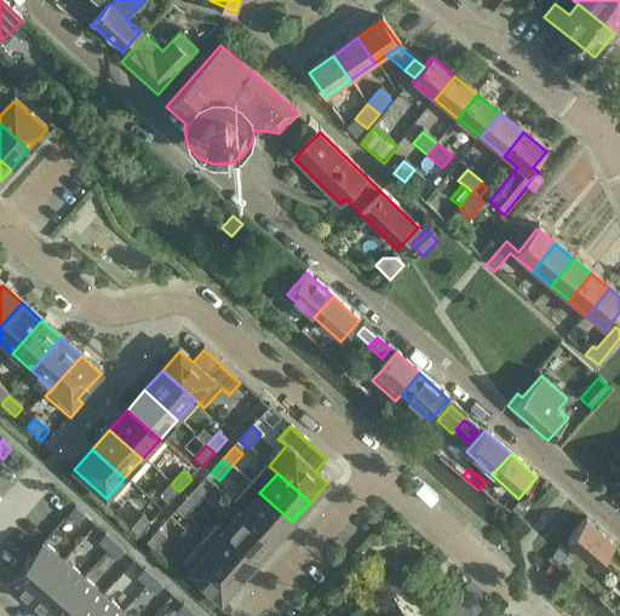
[(168,505),(179,491),(171,484),(160,498),(168,505)]
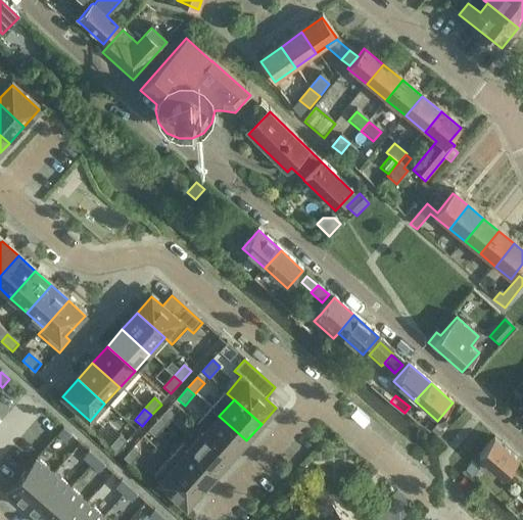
[(157,421),(164,427),(175,416),(168,410),(157,421)]
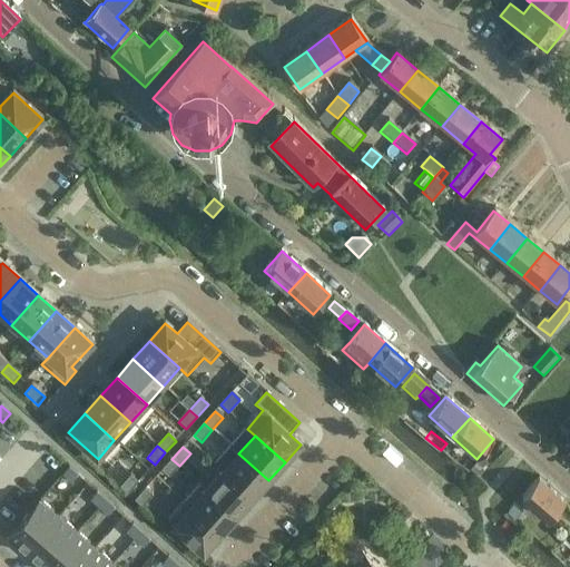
[(238,453),(223,471),(253,498),(268,480),(238,453)]
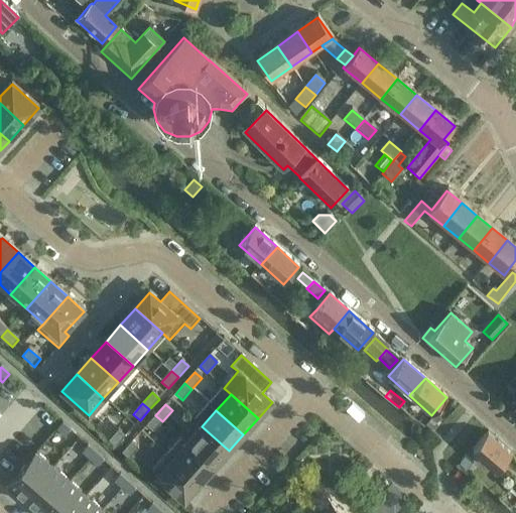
[(435,414),(425,426),(433,433),(443,422),(435,414)]
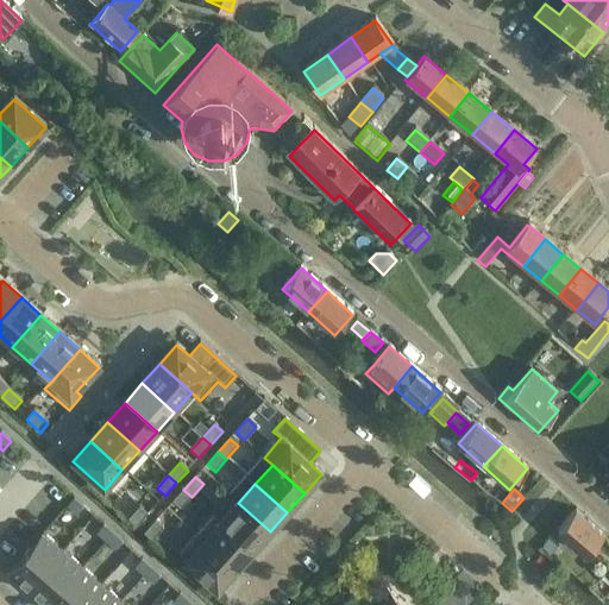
[(181,510),(192,497),(183,490),(173,503),(181,510)]
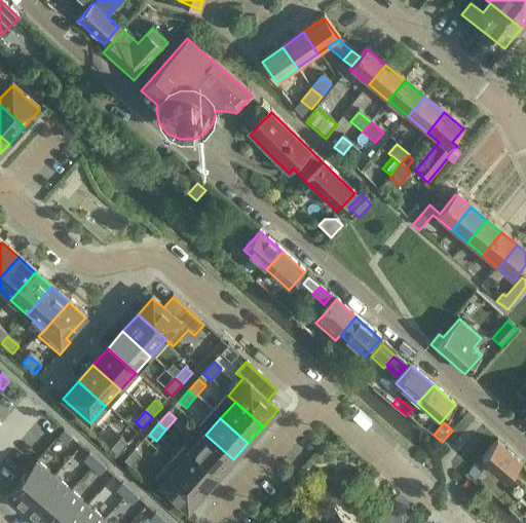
[(64,432),(58,439),(66,446),(72,439),(70,437),(70,436),(64,432)]
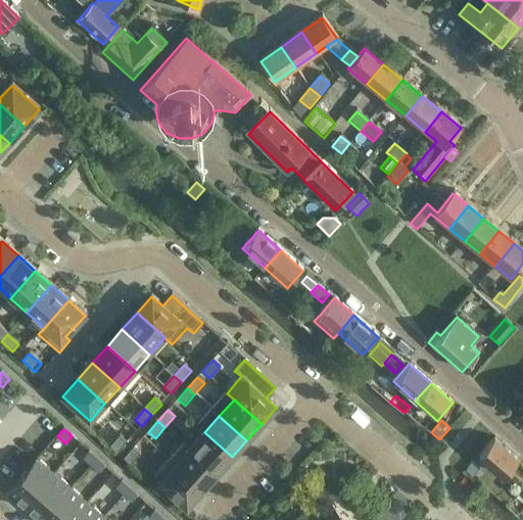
[(217,473),(232,457),(204,432),(190,448),(217,473)]
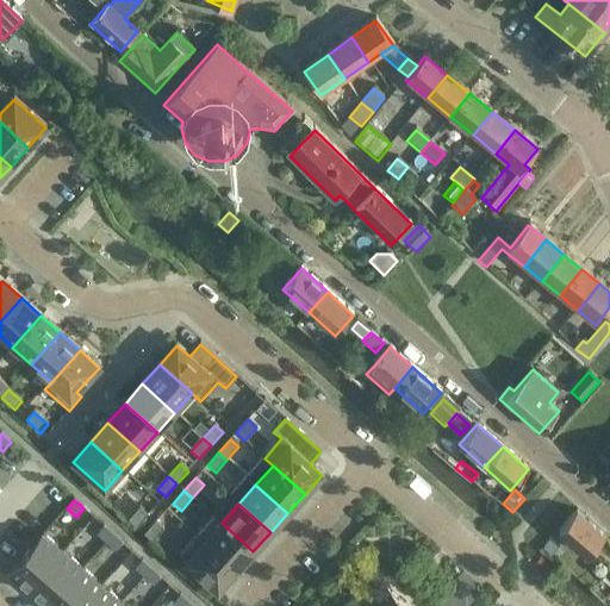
[(137,529),(148,516),(139,508),(129,522),(137,529)]
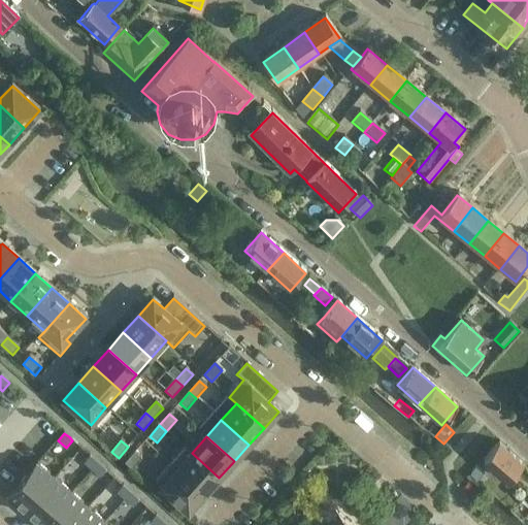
[(507,483),(523,466),(499,445),(484,462),(507,483)]
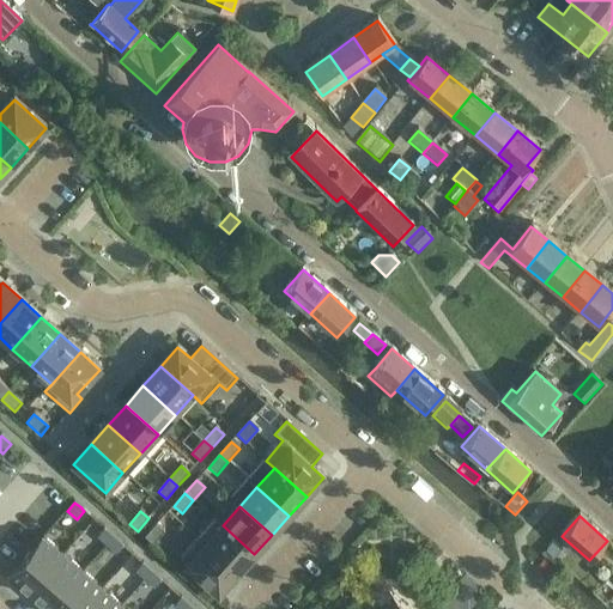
[(254,554),(223,525),(216,521),(198,540),(237,574),(254,554)]
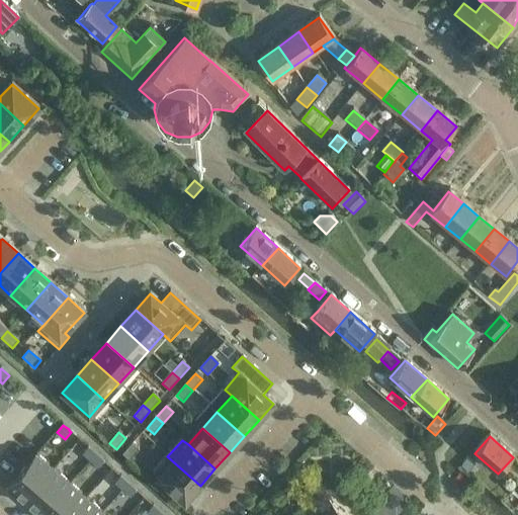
[(130,461),(140,450),(133,444),(122,454),(130,461)]
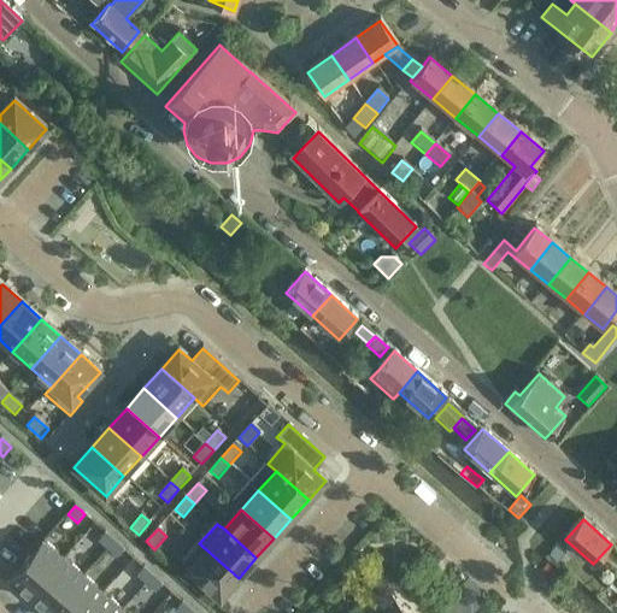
[(105,532),(97,541),(106,549),(115,541),(105,532)]
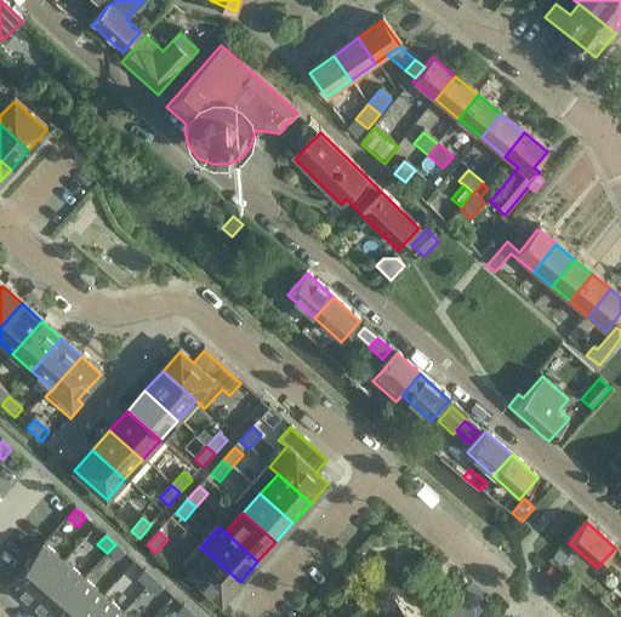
[(115,544),(107,553),(117,561),(125,553),(115,544)]
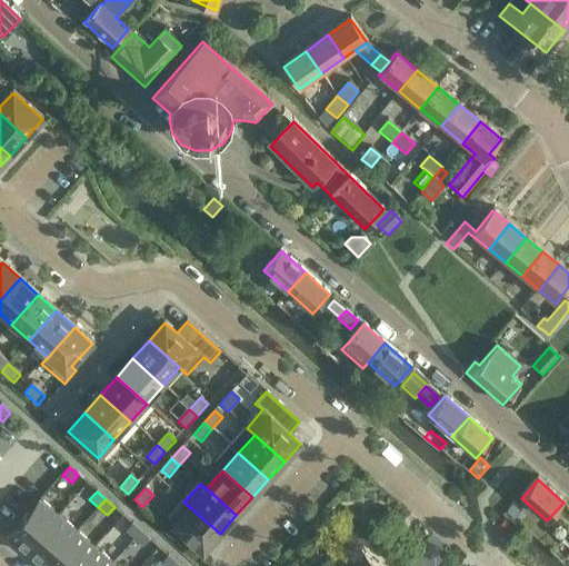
[(12,534),(10,536),(27,550),(28,552),(58,517),(40,500),(40,502),(36,506),(12,534)]
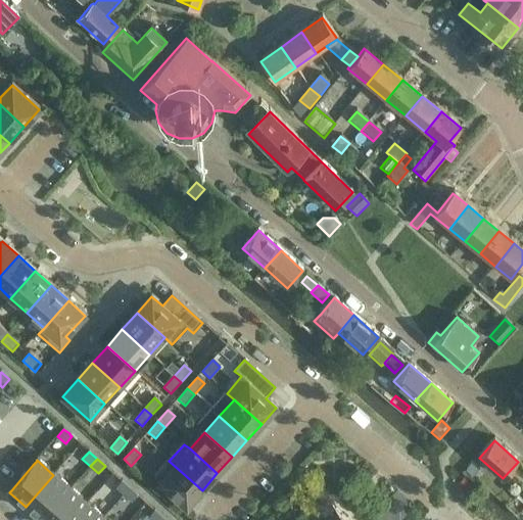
[(187,508),(202,490),(169,461),(153,478),(187,508)]
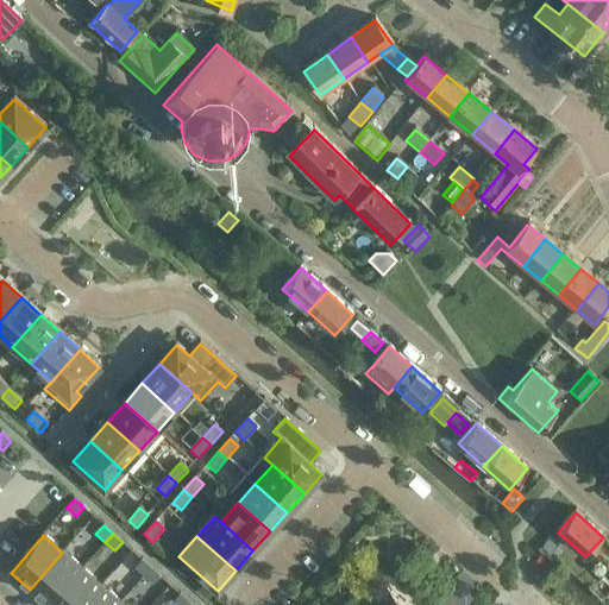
[(551,540),(541,549),(550,558),(558,548),(551,540)]
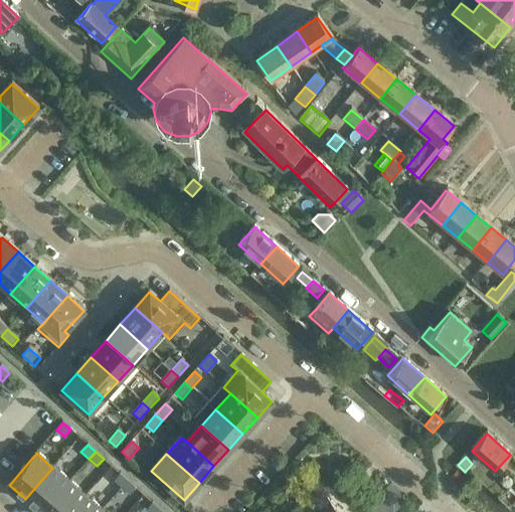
[(52,468),(25,499),(40,511),(44,511),(69,482),(52,468)]
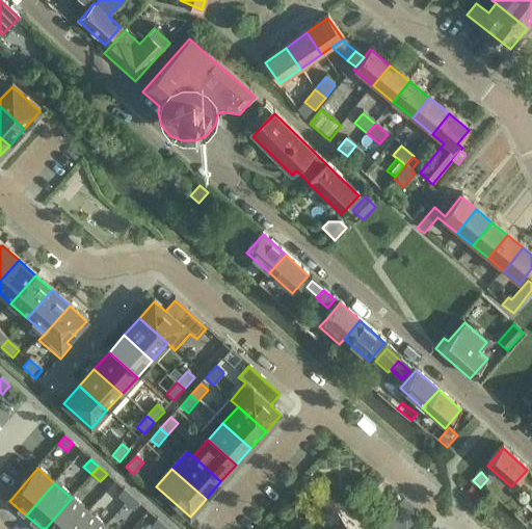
[(124,488),(116,497),(125,504),(132,496),(124,488)]
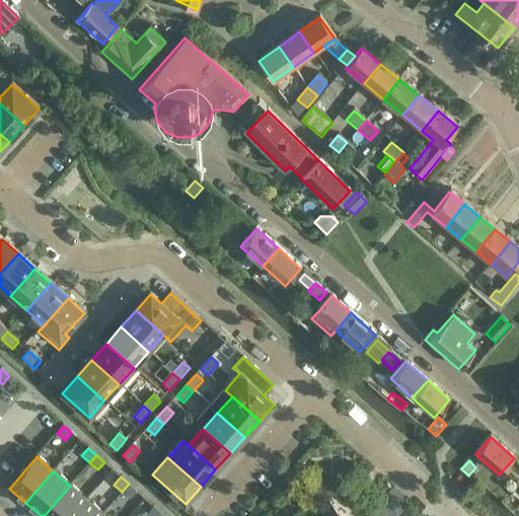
[(129,484),(122,492),(130,499),(137,492),(129,484)]
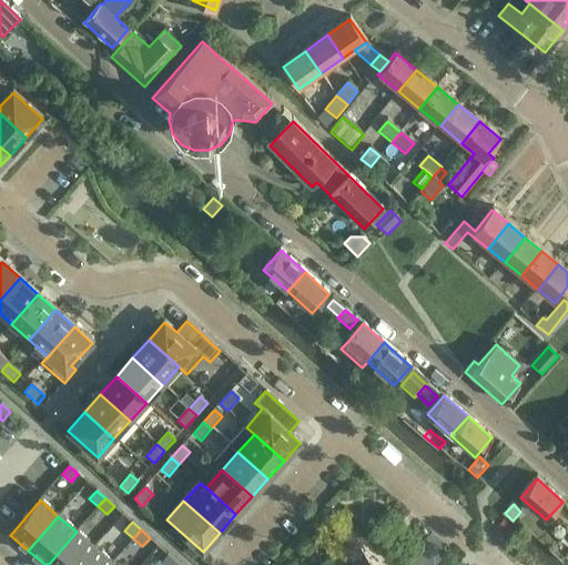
[(77,532),(49,564),(80,564),(94,548),(77,532)]
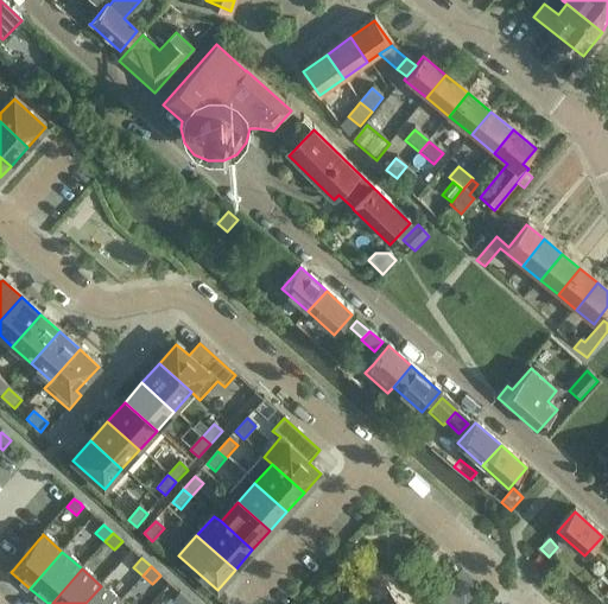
[(348,571),(336,572),(337,586),(349,586),(348,571)]
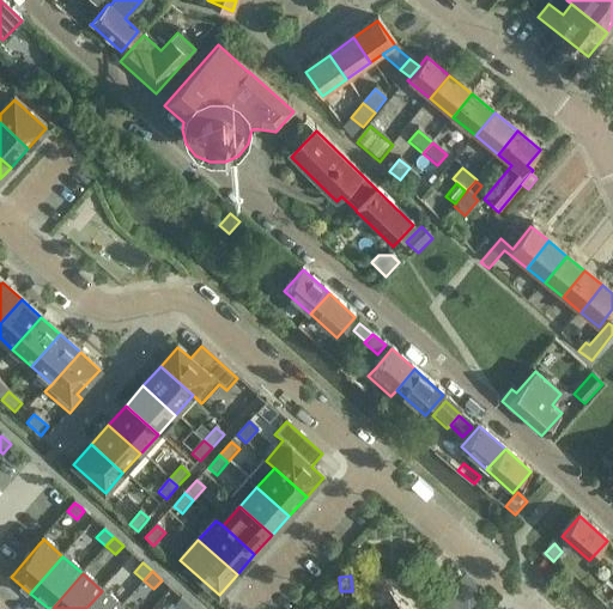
[(102,591),(86,608),(122,608),(102,591)]
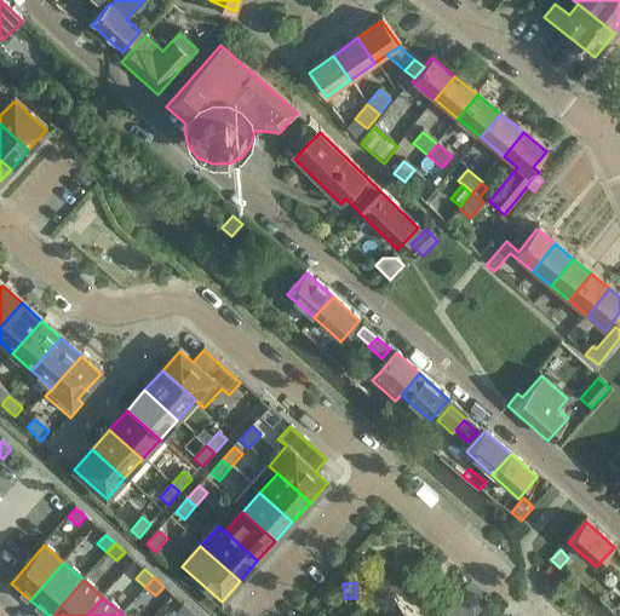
[(408,615),(392,600),(377,615),(408,615)]
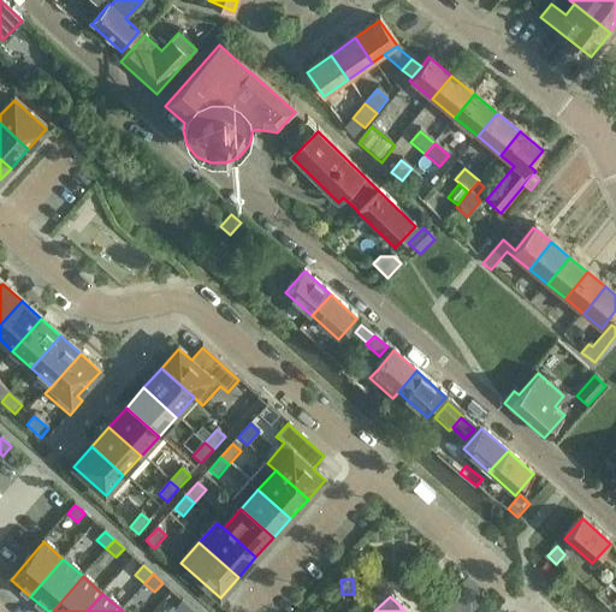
[(183,601),(175,610),(176,611),(190,611),(191,610),(183,601)]
